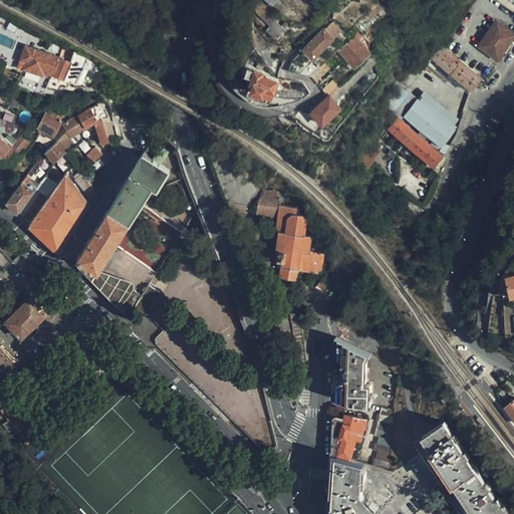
[(285,28),(268,10),(263,15),(280,33),(285,28)]
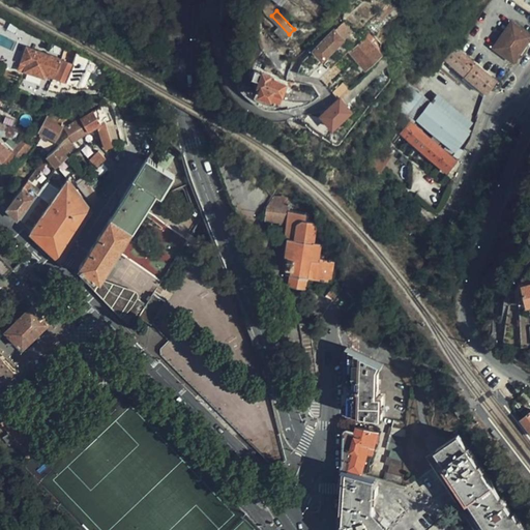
[(322,57),(352,30),(344,21),(314,50),(322,57)]
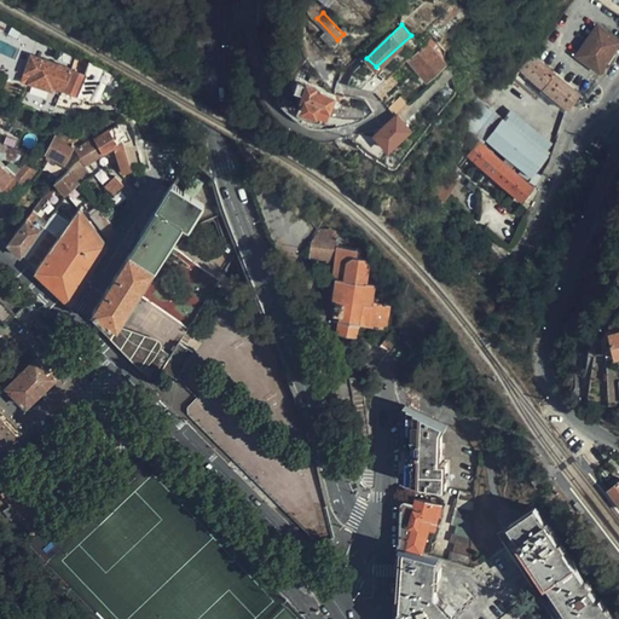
[(594,32),(580,51),(577,56),(599,70),(618,41),(597,27),(594,32)]
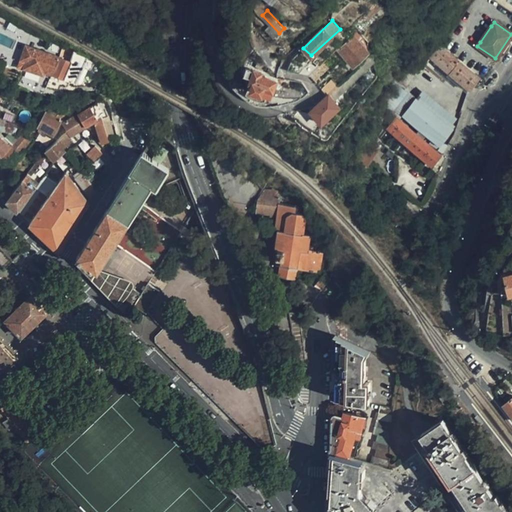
[(476,39),(480,42),(491,26),(487,23),(476,39)]
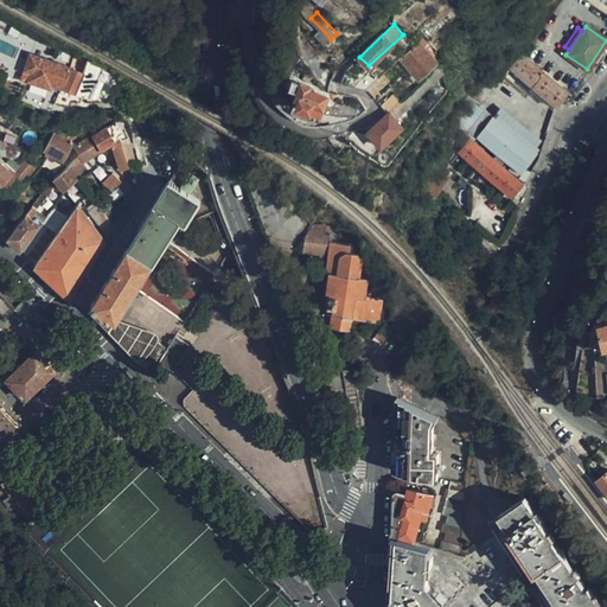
[(427,42),(426,39),(422,36),(416,42),(417,44),(400,59),(415,75),(382,106),(387,112),(388,113),(406,97),(439,65),(432,58),(434,56),(426,49),(425,50),(421,46),(427,42)]
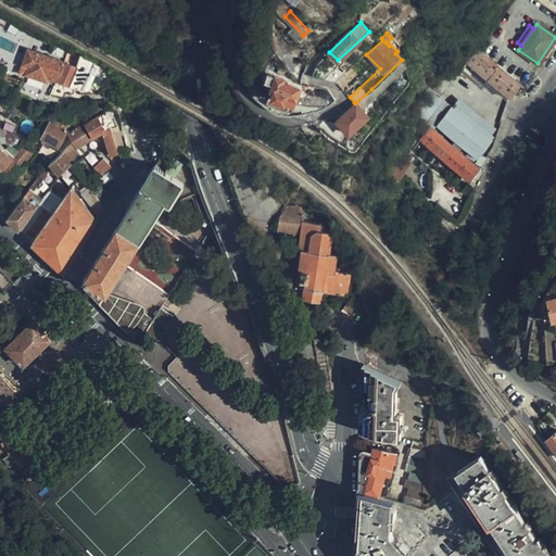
[(57,80),(64,62),(28,49),(24,59),(30,61),(27,73),(47,79),(48,77),(57,80)]
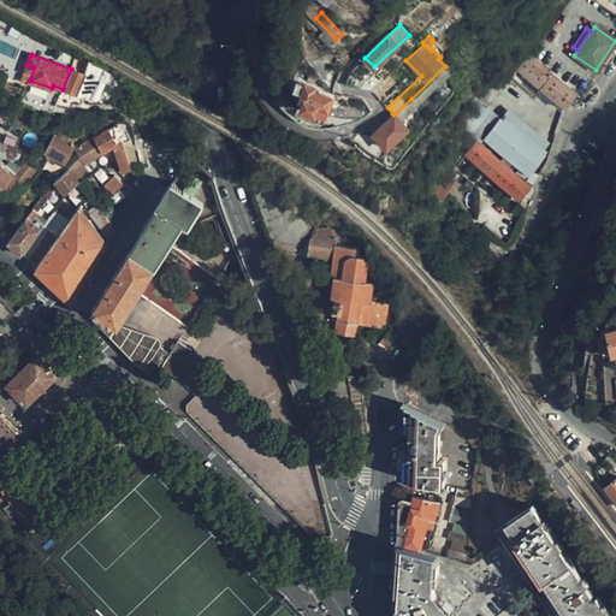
[(574,90),(527,54),(516,66),(557,98),(564,104),(574,90)]
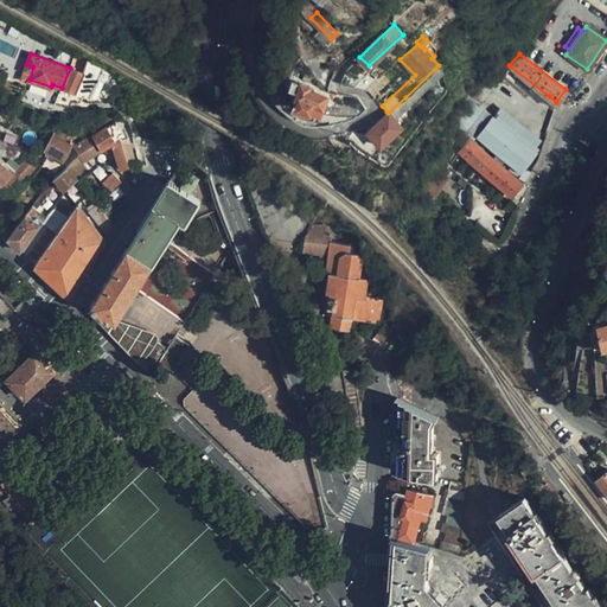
[(95,76),(97,66),(88,61),(85,64),(83,71),(75,91),(85,95),(90,96),(100,78),(95,76)]
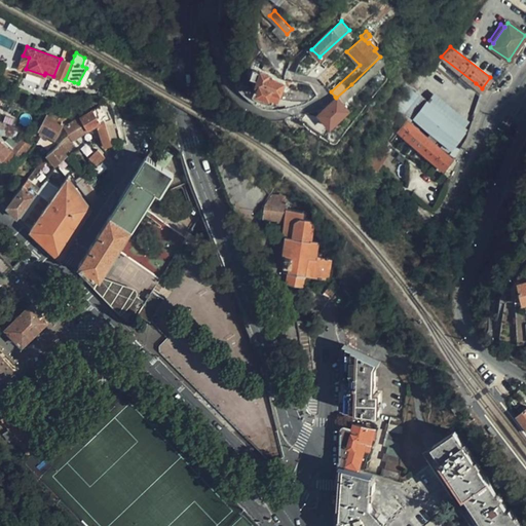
[(283,63),(267,58),(265,63),(280,68),(283,63)]
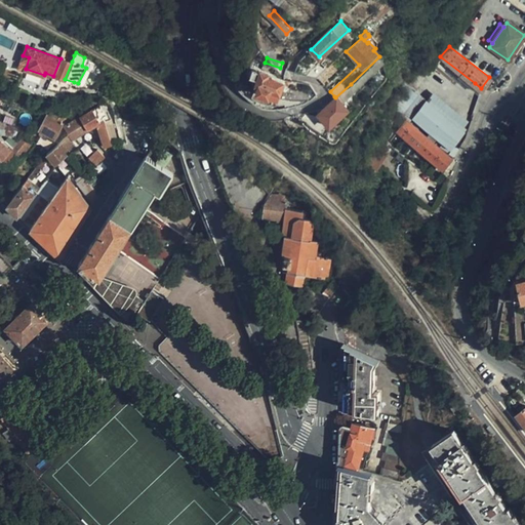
[(65,79),(72,62),(69,61),(68,62),(61,58),(53,76),(65,79)]
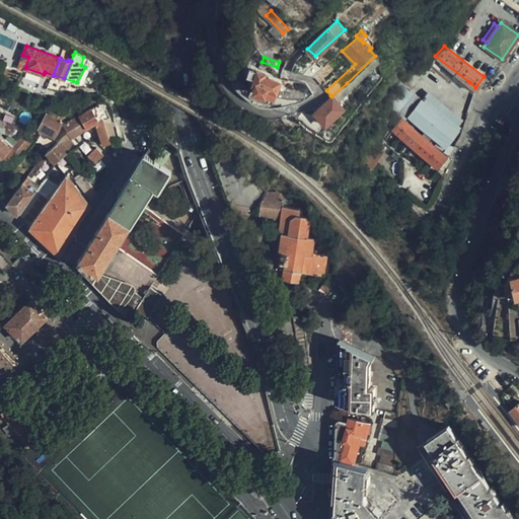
[(303,73),(314,75),(323,66),(313,64),(303,73)]
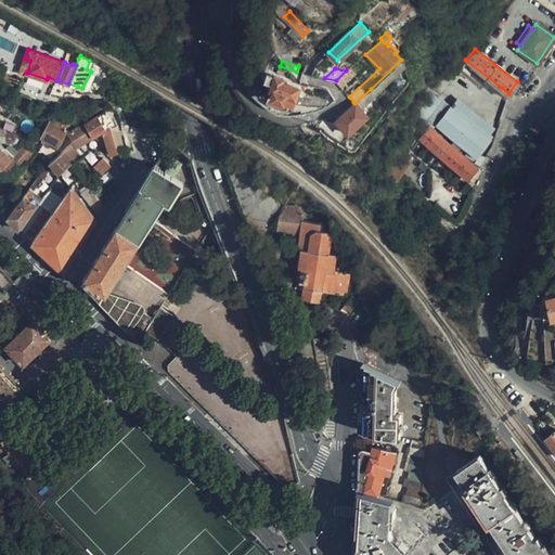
[(276,92),(275,97),(285,101),(292,103),(298,87),(282,79),(283,77),(266,71),(263,78),(275,82),(272,91),(276,92)]
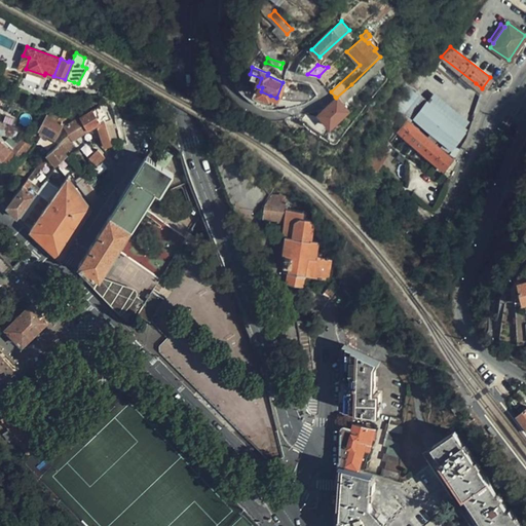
[(270,96),(261,91),(257,99),(267,103),(270,96)]
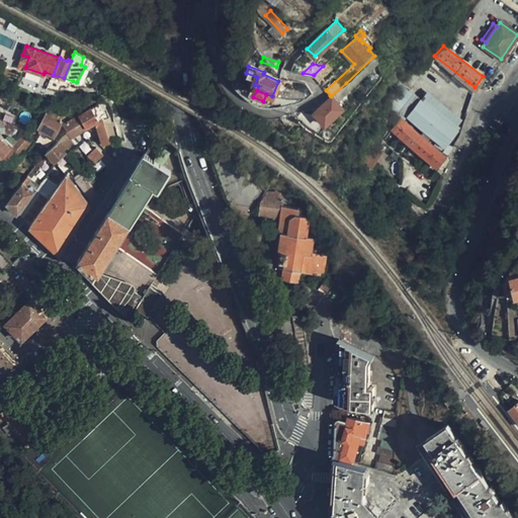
[(406,119),(408,121),(423,102),(411,91),(409,94),(394,114),(400,119),(401,119),(405,122),(406,119)]
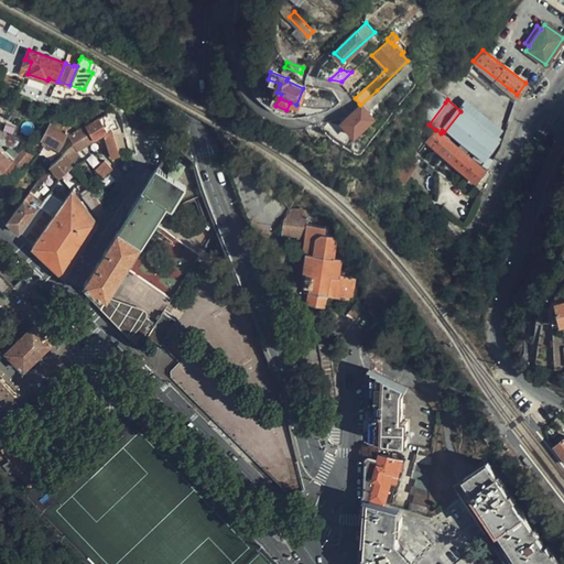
[(461,111),(496,139),(502,130),(468,102),(461,111)]
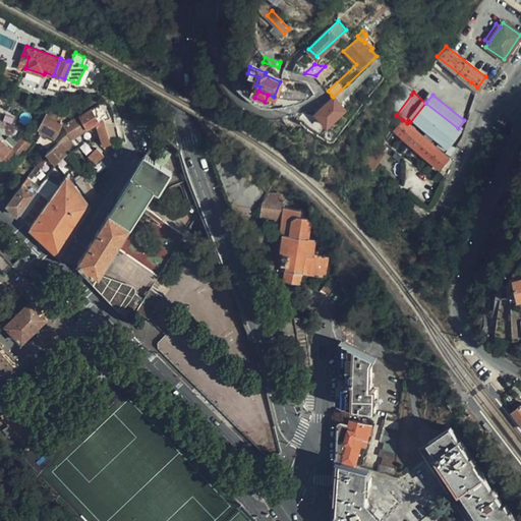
[(332,96),(322,106),(315,112),(327,122),(343,107),(333,97),(332,96)]
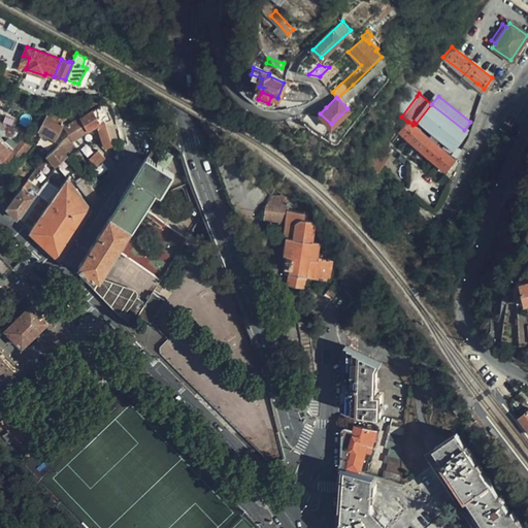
[(452,153),(467,133),(464,130),(431,104),(416,124),(452,153)]
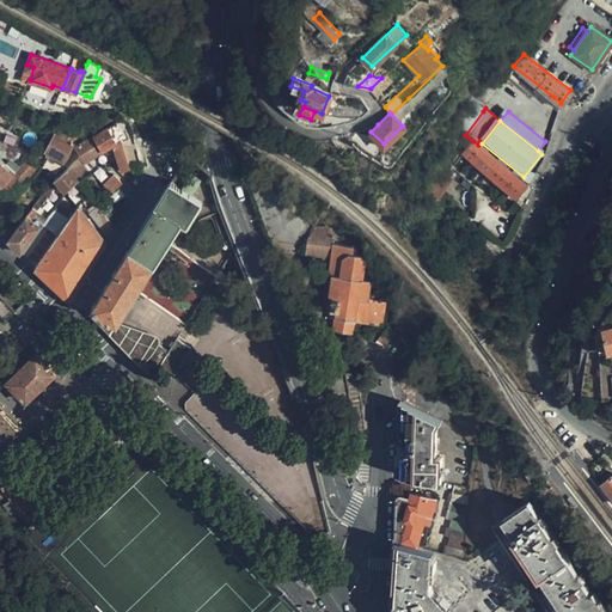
[(62,160),(77,138),(59,127),(56,133),(54,132),(44,151),(62,160)]
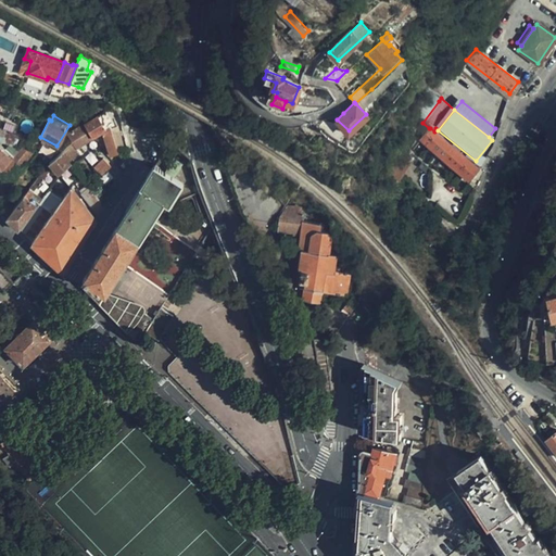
[(85,124),(91,138),(103,133),(110,155),(118,152),(110,126),(106,129),(98,115),(85,124)]
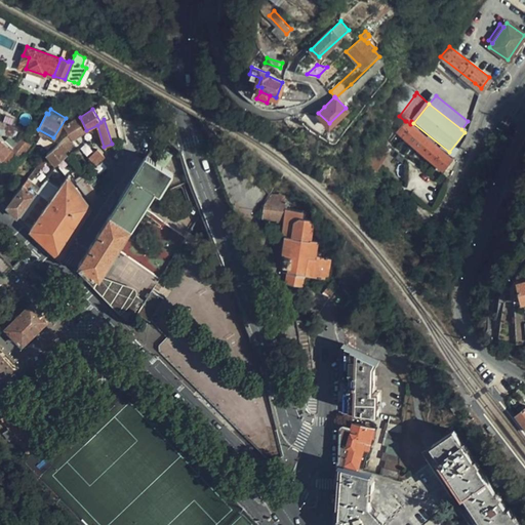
[(72,138),(86,130),(80,117),(65,125),(64,126),(68,134),(72,138)]
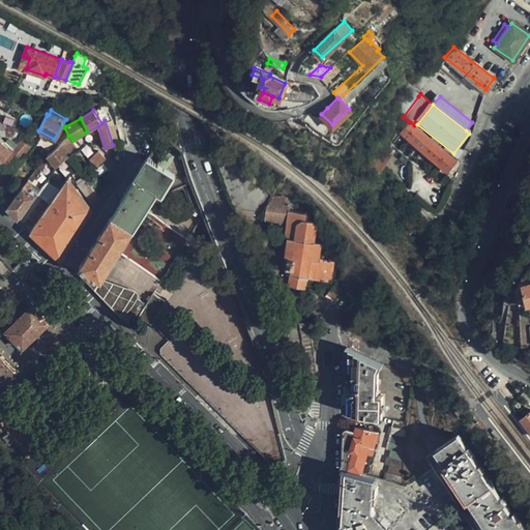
[(114,119),(108,120),(112,136),(117,135),(114,119)]
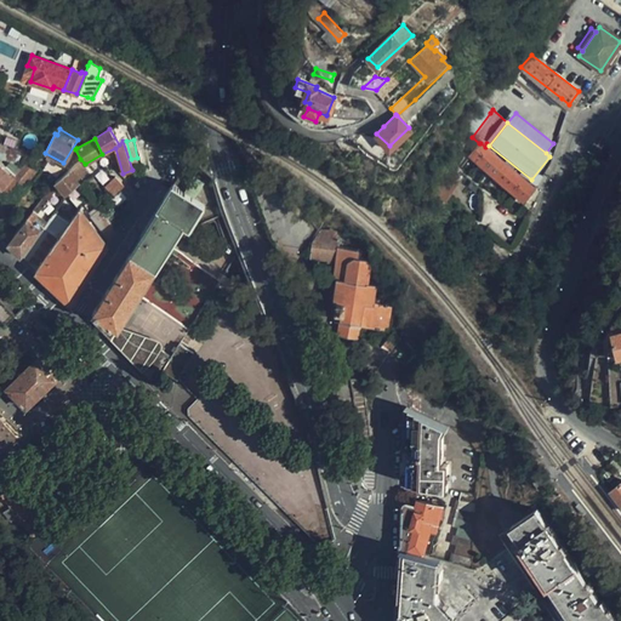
[(534,186),(485,147),(480,143),(479,143),(468,157),(523,199),(534,186)]
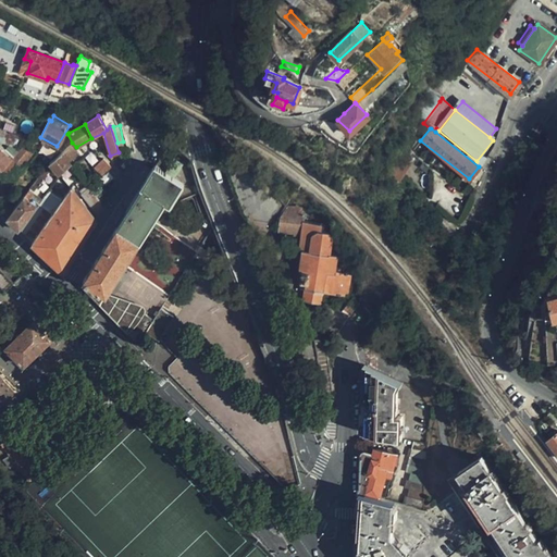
[(0,141),(19,145),(20,135),(0,130),(0,141)]
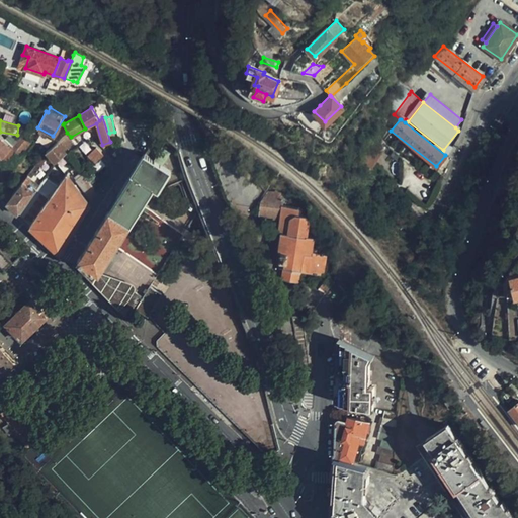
[(73,139),(71,137),(67,133),(46,152),(54,161),(64,152),(62,149),(73,139)]
